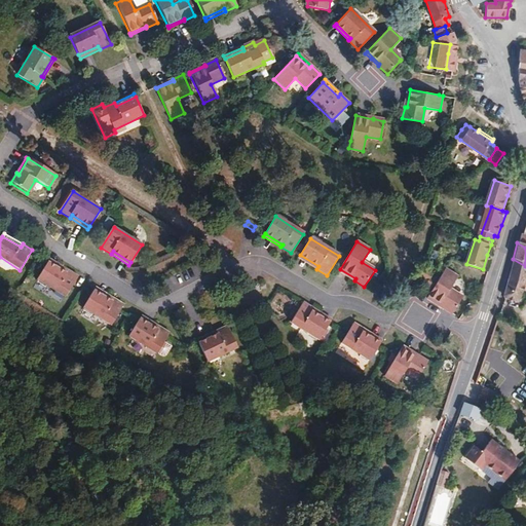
[(300,255),(299,258),(316,269),(318,266),(300,255)]
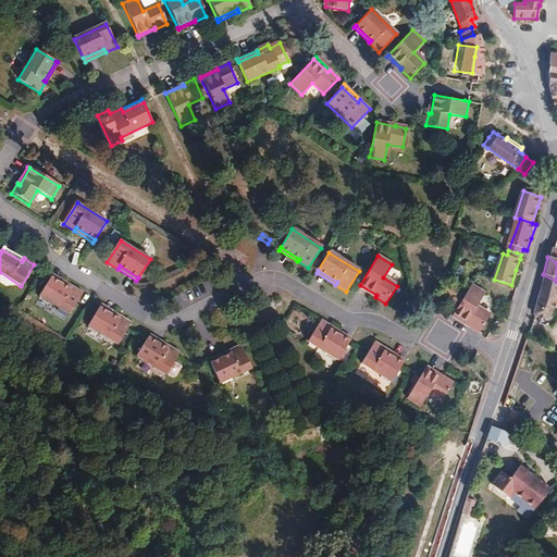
[(556,279),(556,282),(543,274),(531,316),(532,316),(546,321),(547,320),(552,308),(555,295),(556,286),(556,279)]
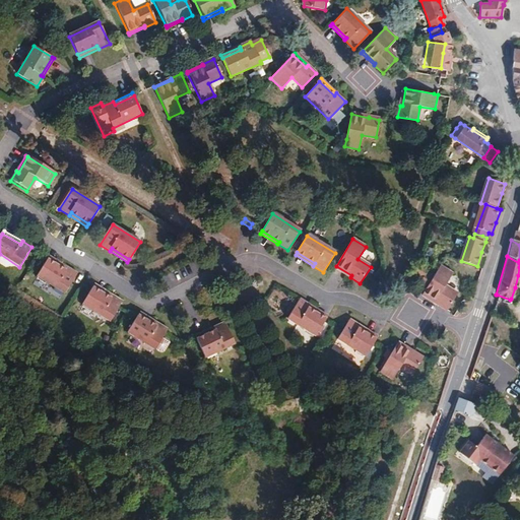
[(48,259),(46,261),(64,272),(66,269),(48,259)]
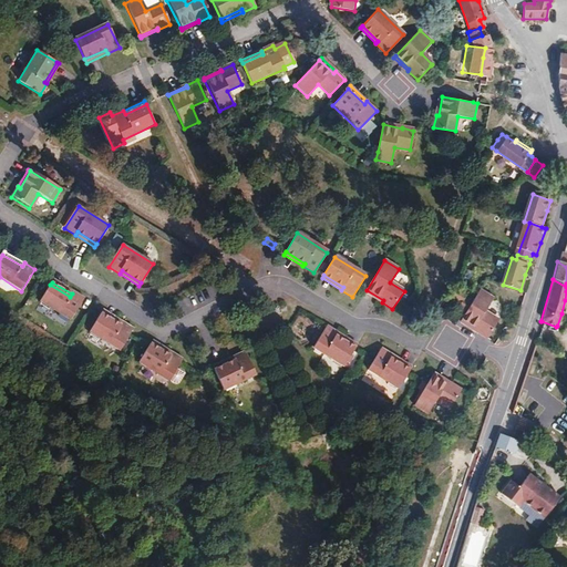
[(72,294),(70,297),(50,285),(39,302),(70,322),(83,300),(72,294)]
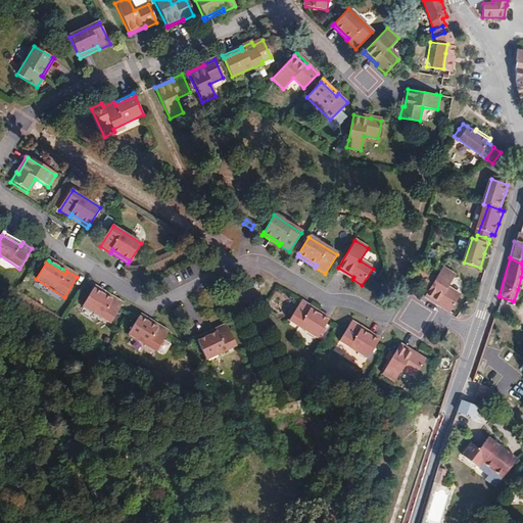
[(426,280),(430,274),(433,269),(425,264),(418,276),(426,280)]
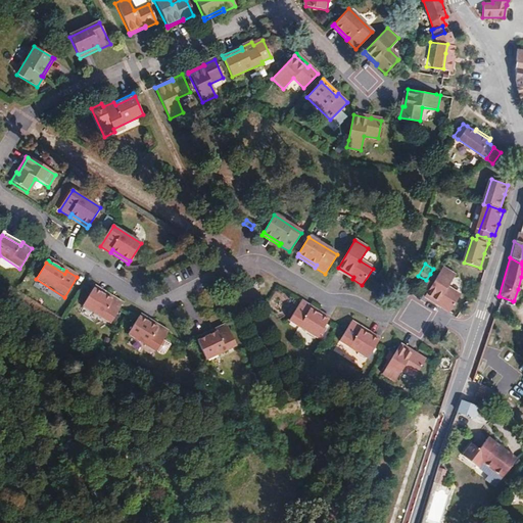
[(429,290),(426,295),(442,304),(441,306),(450,312),(461,295),(448,287),(456,275),(443,267),(437,278),(429,290)]
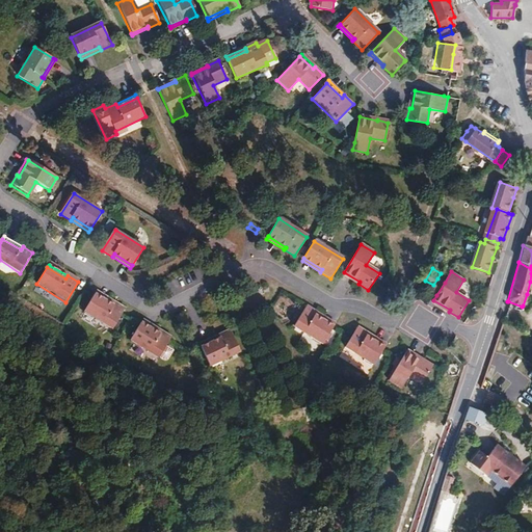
[(344,272),(343,274),(358,284),(360,282),(344,272)]
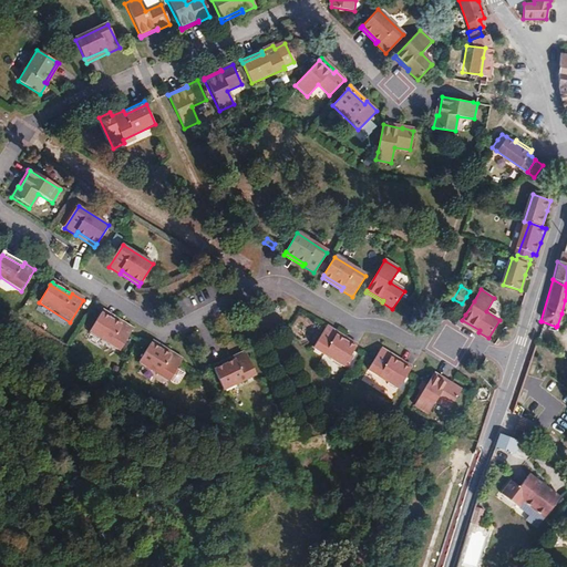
[(465,315),(474,301),(466,297),(462,303),(459,309),(465,315)]
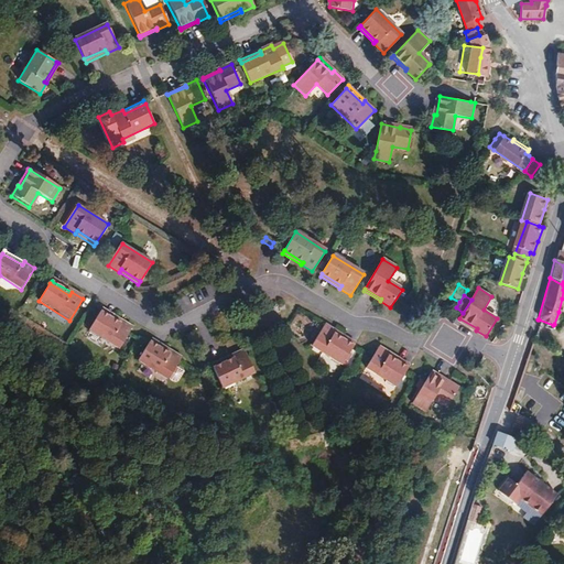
[(102,311),(99,314),(120,326),(121,323),(102,311)]
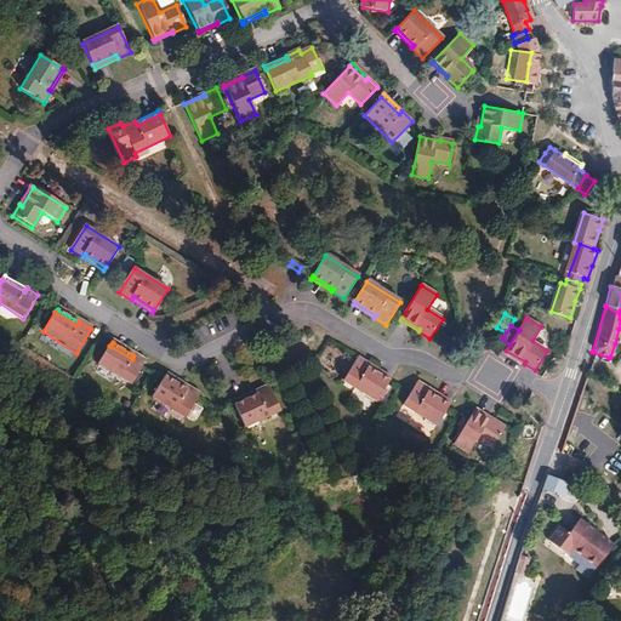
[(134,355),(132,359),(109,346),(97,365),(131,386),(146,363),(134,355)]
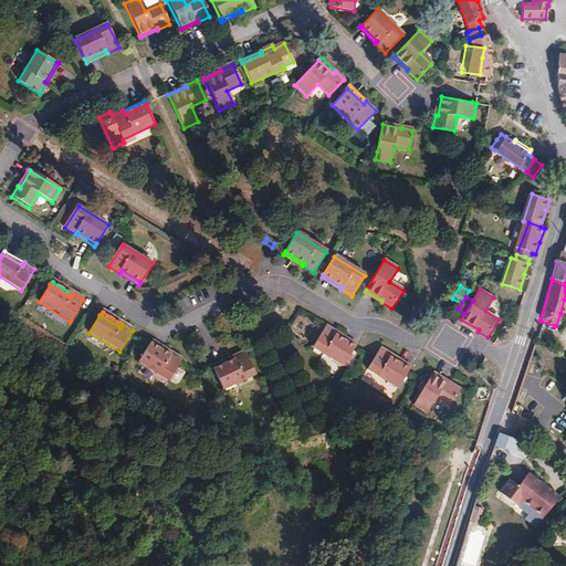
[(479,329),(461,320),(460,321),(478,332),(479,329)]
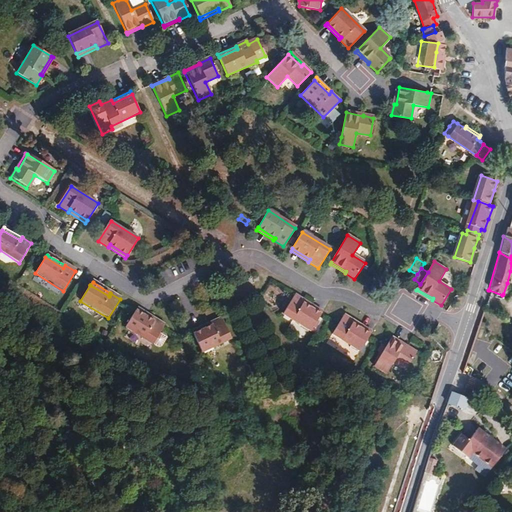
[(311,332),(321,316),(303,305),(305,302),(295,295),(283,315),(311,332)]
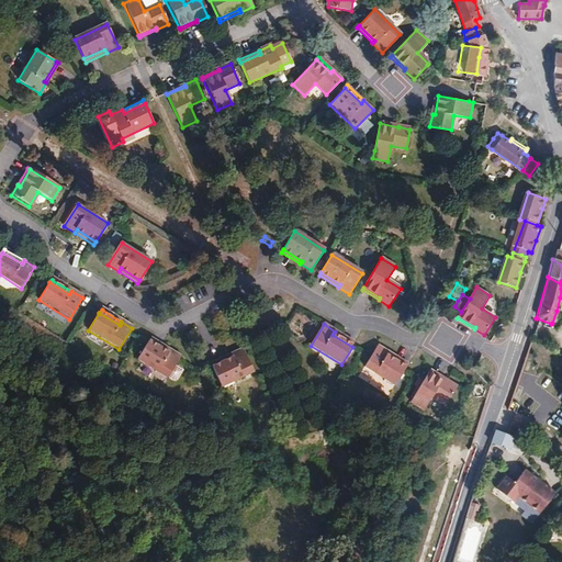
[(335,332),(333,335),(352,347),(355,344),(335,332)]
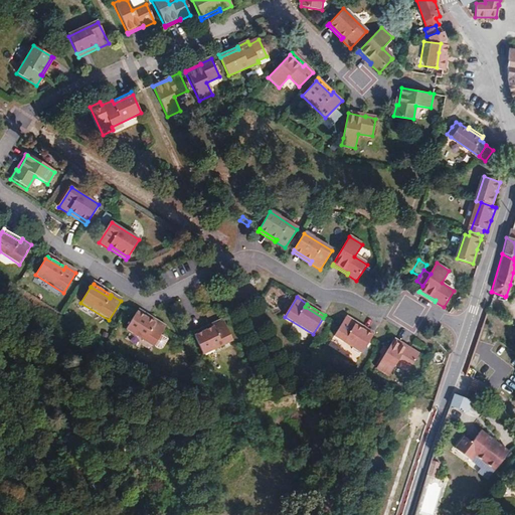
[(139,312),(137,315),(155,326),(156,323),(139,312)]
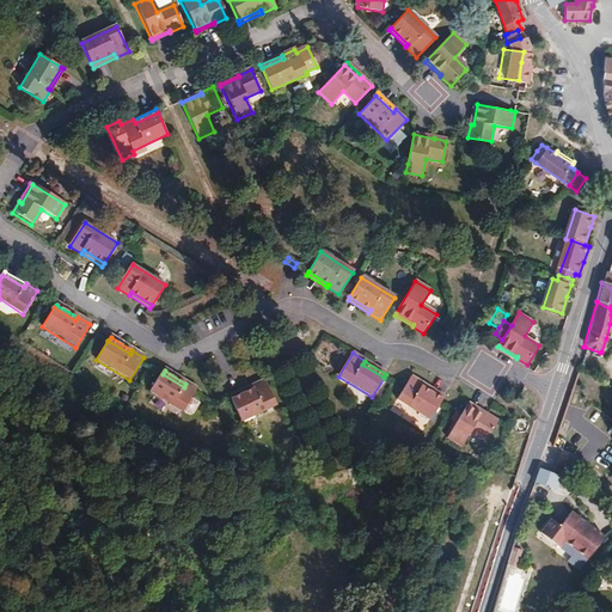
[(199,391),(185,384),(184,387),(163,374),(151,395),(183,415),(184,414),(185,411),(191,401),(199,391)]
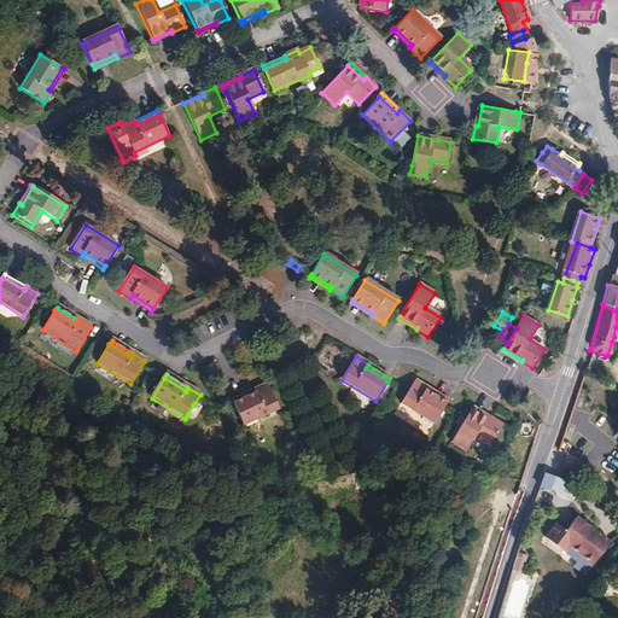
[(435,426),(448,406),(426,392),(429,389),(417,382),(402,406),(435,426)]
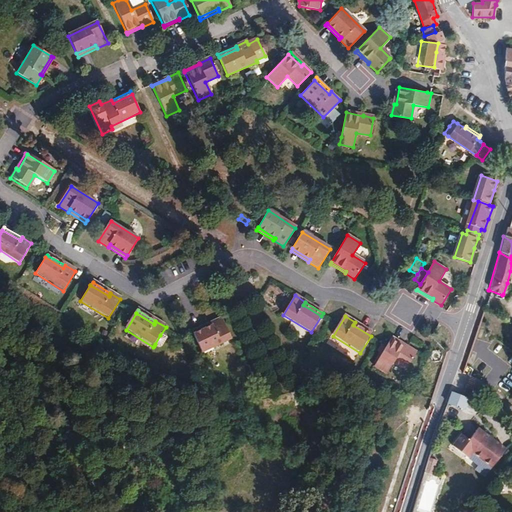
[(210,323),(211,326),(193,335),(202,353),(231,339),(221,318),(210,323)]
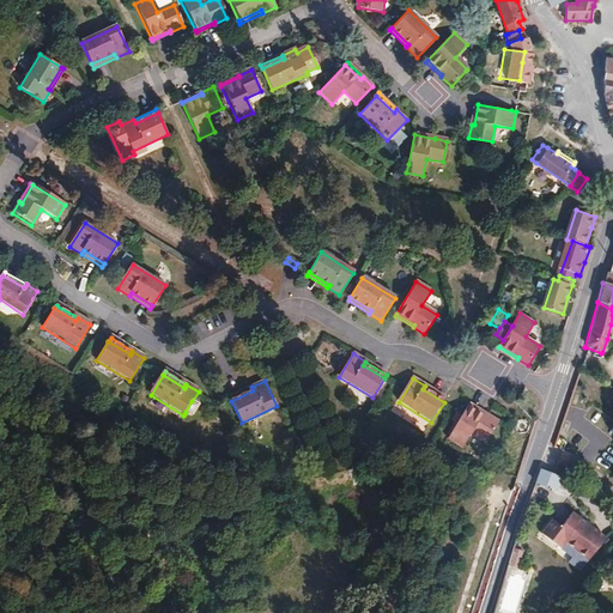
[(425,386),(423,389),(444,402),(445,399),(425,386)]
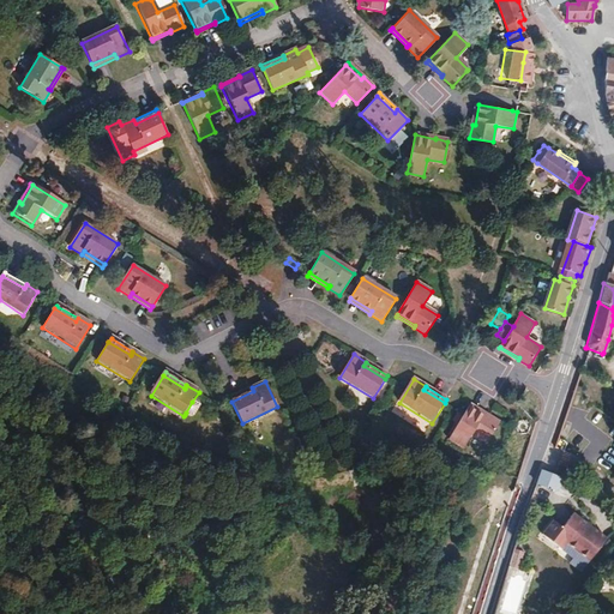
[(230,398),(232,402),(253,391),(252,387),(230,398)]
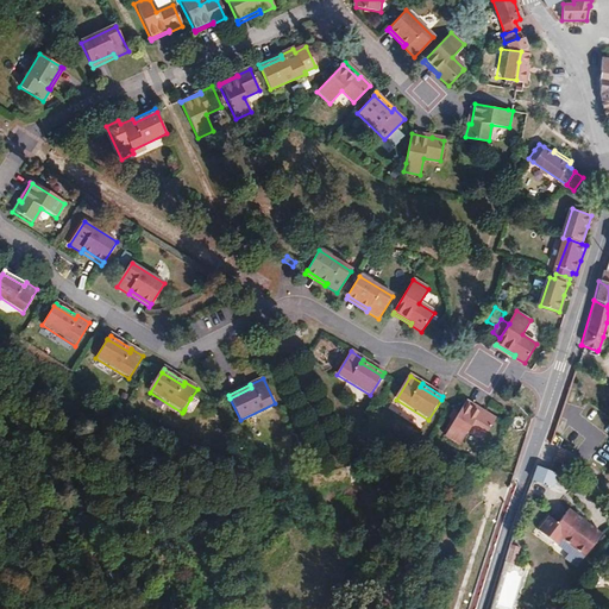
[(184,409),(183,412),(190,416),(199,405),(190,399),(184,409)]
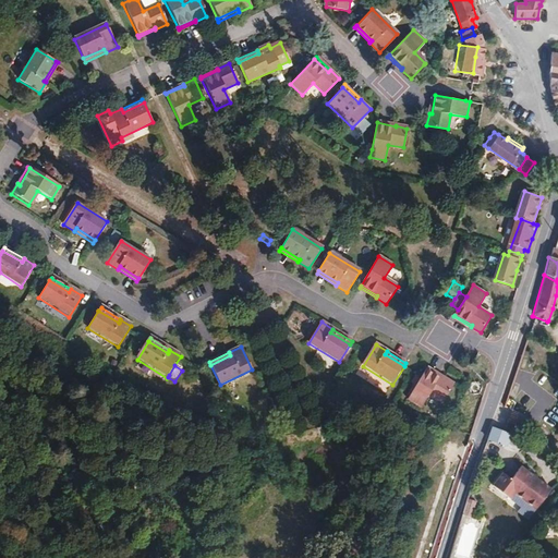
[(428,367),(426,371),(444,380),(445,377),(428,367)]
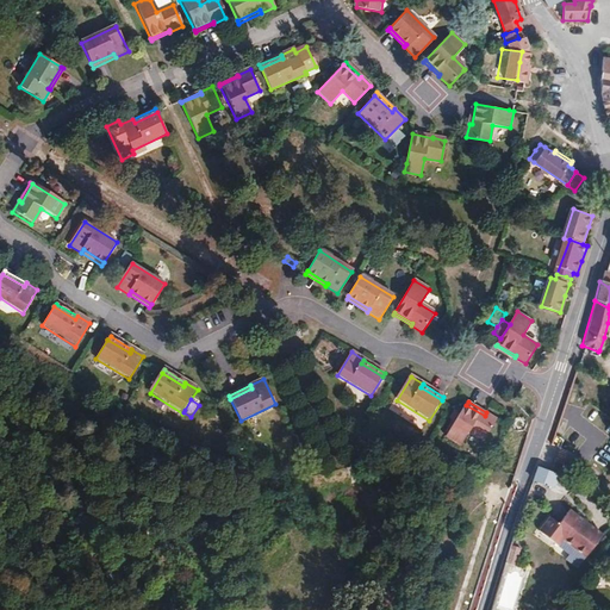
[(486,412),(485,416),(466,405),(447,436),(461,446),(471,430),(485,440),(497,419),(486,412)]
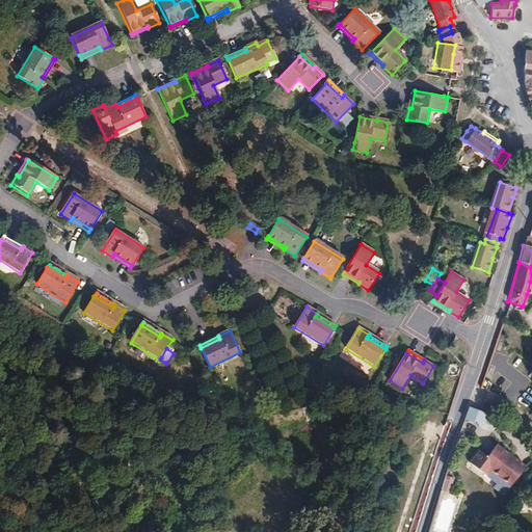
[(468,408),(463,419),(480,425),(487,415),(468,408)]
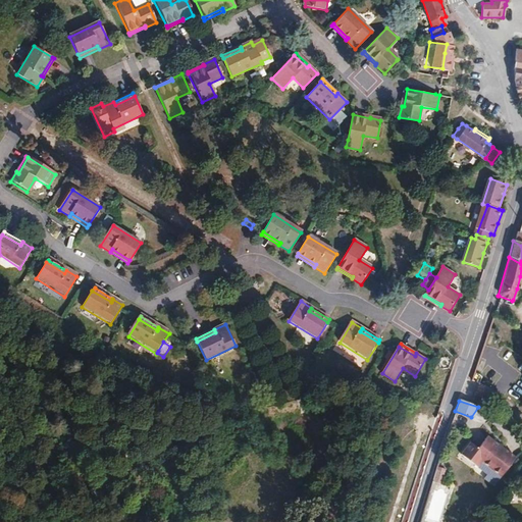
[(458,419),(456,419),(455,420),(453,422),(452,424),(452,426),(452,428),(453,430),(454,432),(456,433),(458,434),(462,434),(464,433),(465,431),(466,429),(467,427),(467,424),(466,422),(464,421),(463,419),(460,419),(458,419)]
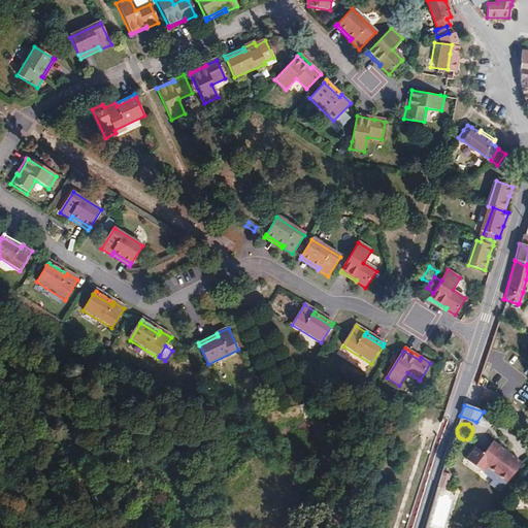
[(474,444),(464,457),(482,470),(486,465),(505,481),(520,463),(492,439),(483,452),(474,444)]
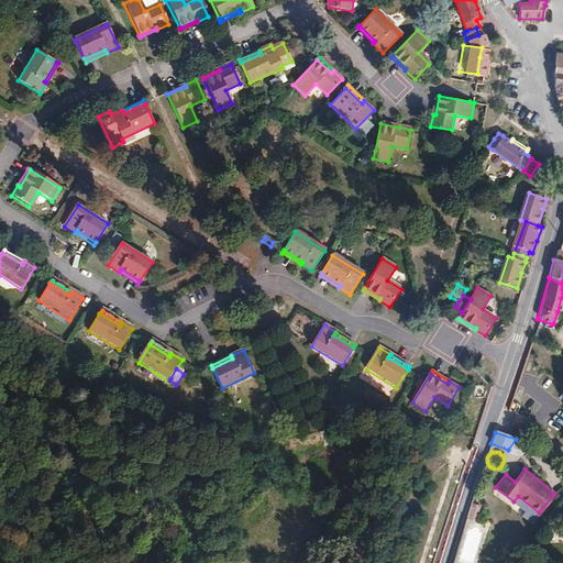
[(475,562),(487,530),(473,525),(481,506),(472,503),(465,520),(472,522),(456,562),(459,562),(475,562)]
